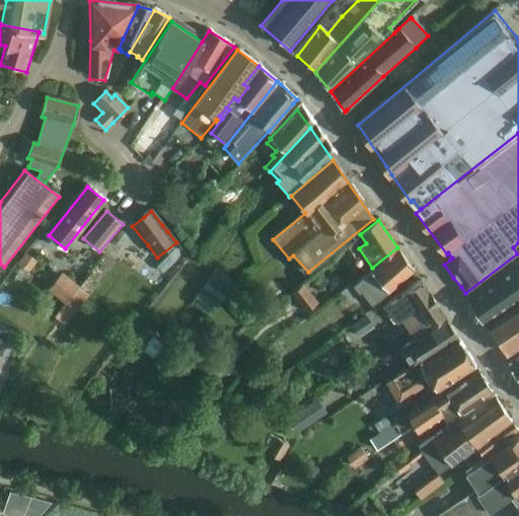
[(398,249),(355,286),(353,283),(340,293),(348,304),(360,295),(360,296),(364,294),(372,305),(413,271),(398,249)]
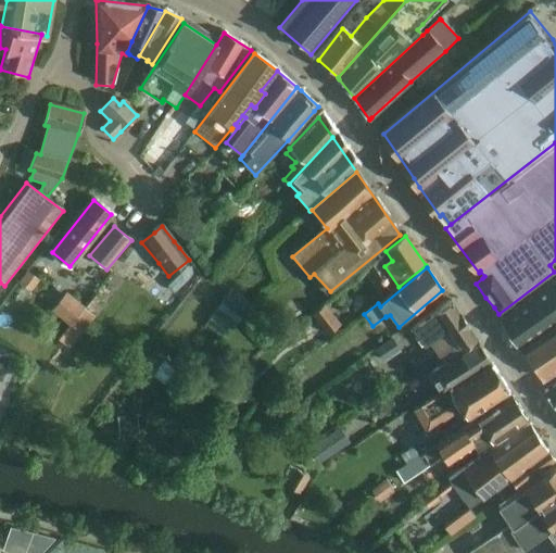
[(32,296),(40,283),(26,274),(19,286),(32,296)]
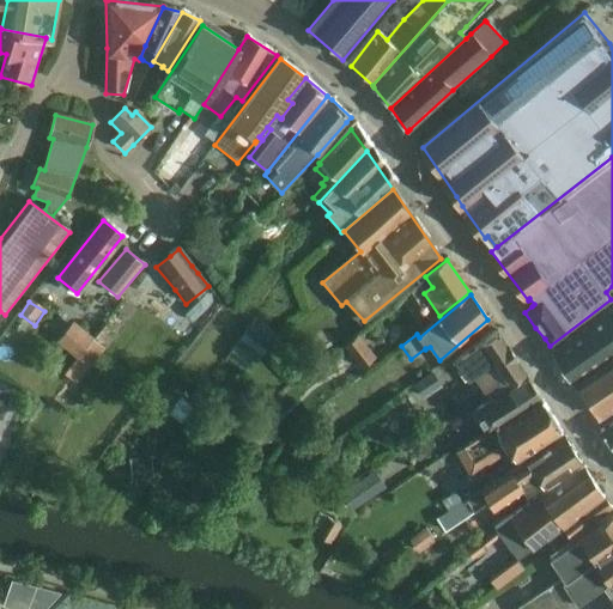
[(554,354),(552,355),(570,384),(572,383),(612,354),(612,311),(554,354)]
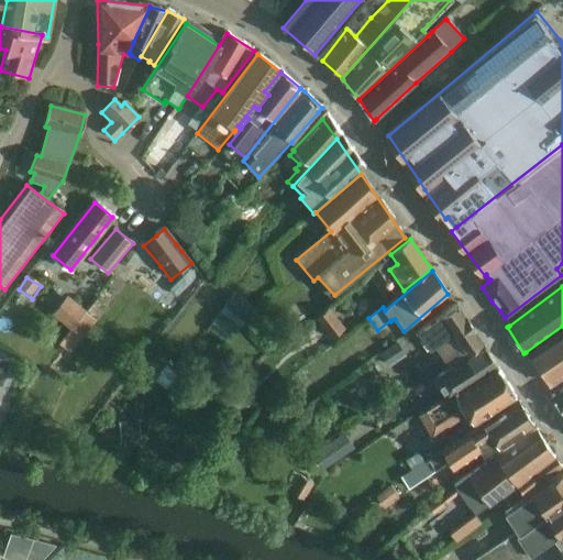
[(69,330),(70,330),(85,313),(85,311),(67,297),(52,316),(69,330)]
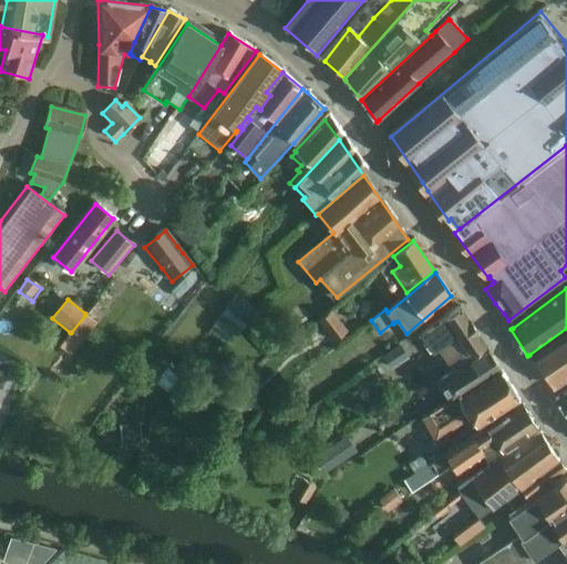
[(451,368),(485,347),(461,308),(418,338),(429,355),(435,351),(447,371),(451,369),(451,368)]
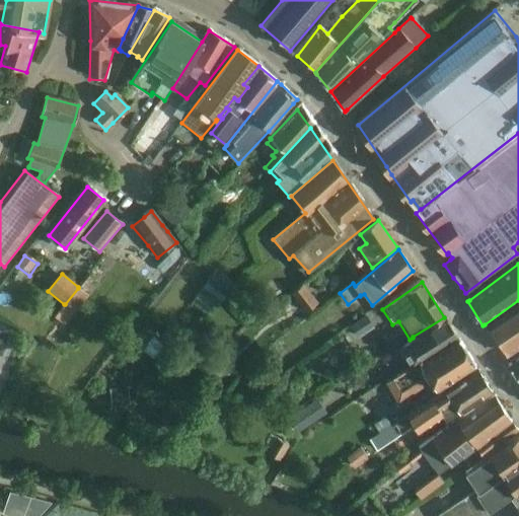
[(318,304),(303,285),(291,295),(305,313),(318,304)]
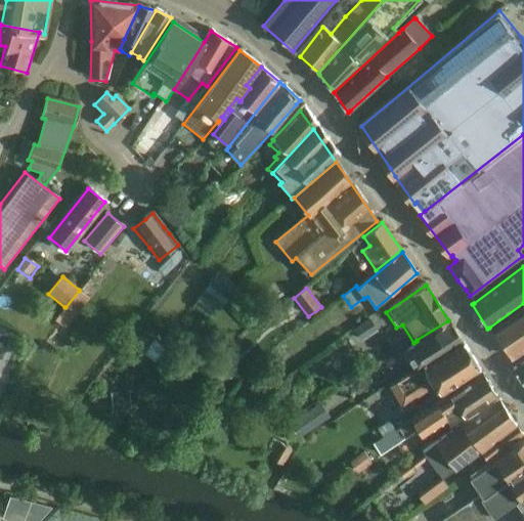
[(523,306),(490,330),(511,360),(523,350),(523,306)]
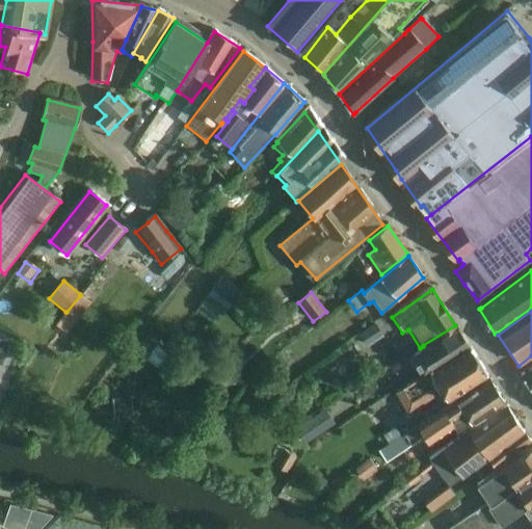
[(65,312),(55,325),(64,335),(77,320),(67,312),(65,312)]
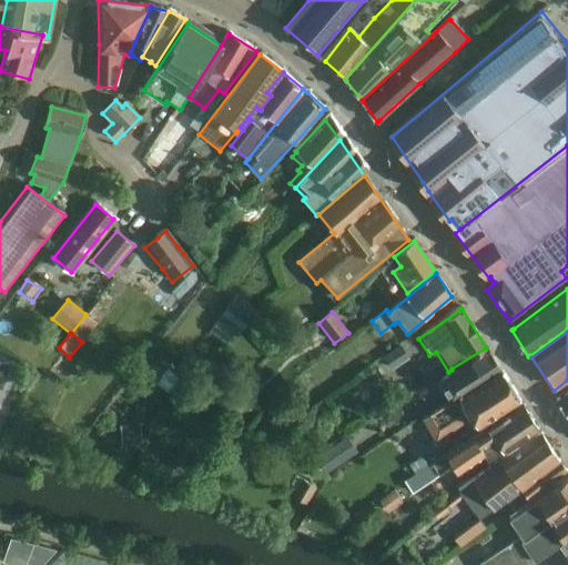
[(401,347),(383,359),(392,373),(409,362),(401,347)]
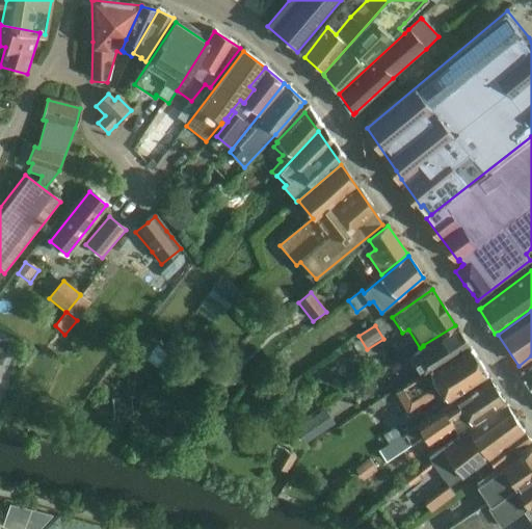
[(408,356),(421,377),(471,347),(457,327),(408,356)]
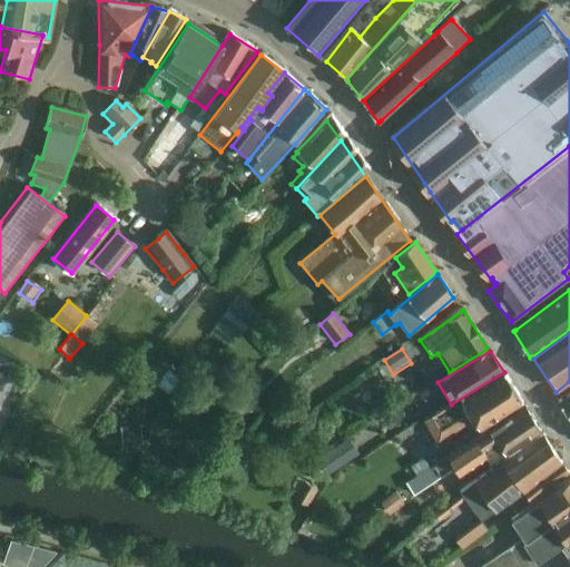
[(435,413),(423,421),(438,445),(472,423),(474,422),(478,428),(485,423),(487,426),(508,412),(510,416),(518,411),(524,407),(522,404),(522,403),(521,402),(503,373),(459,400),(451,404),(435,413)]
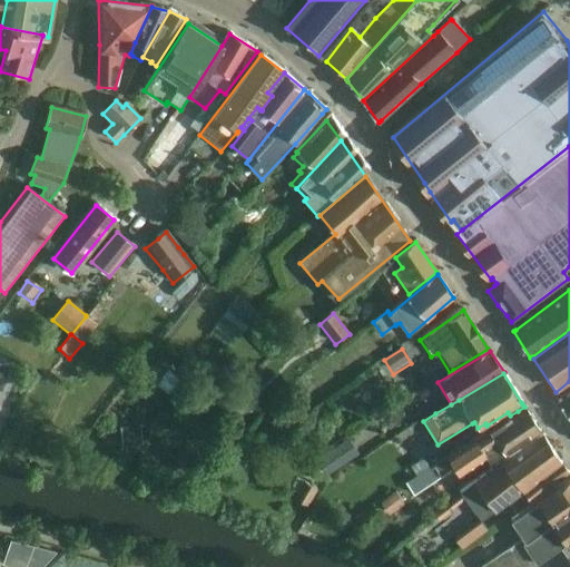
[(569,394),(559,403),(569,418),(569,394)]
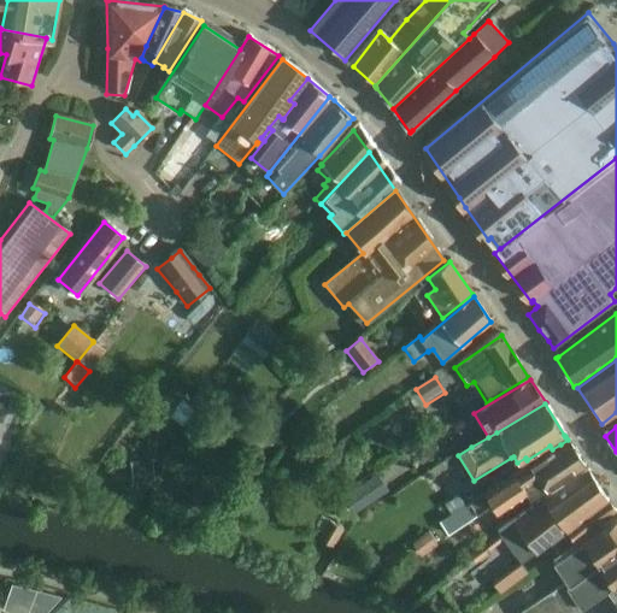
[(529,464),(512,475),(524,494),(526,496),(527,495),(530,501),(585,467),(586,466),(565,434),(564,435),(565,436),(565,437),(568,440),(560,444),(552,449),(550,446),(527,460),(529,464)]
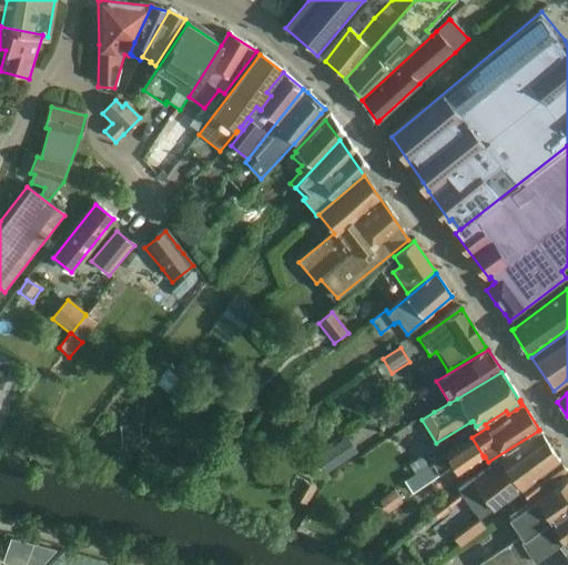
[(302,419),(300,424),(303,429),(307,431),(312,427),(314,423),(312,417),(306,416),(302,419)]
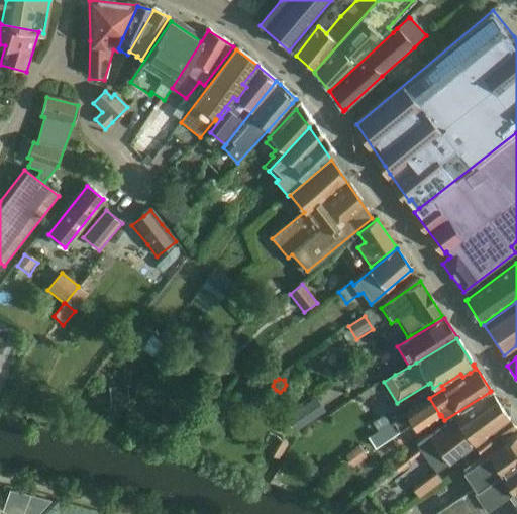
[(109,389),(111,406),(114,406),(114,411),(126,411),(125,405),(129,405),(127,387),(109,389)]
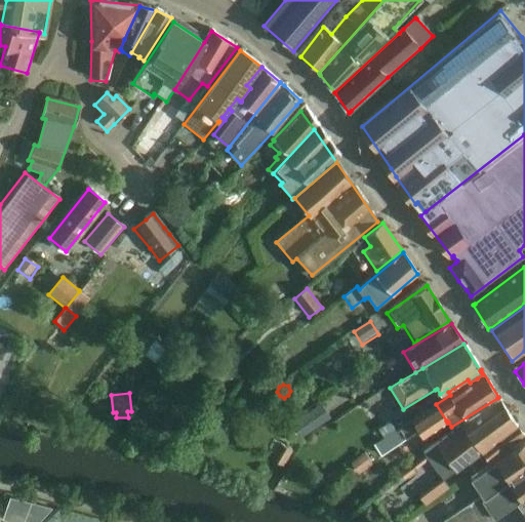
[(453,432),(423,453),(441,482),(479,455),(485,464),(500,452),(523,437),(500,402),(453,432)]
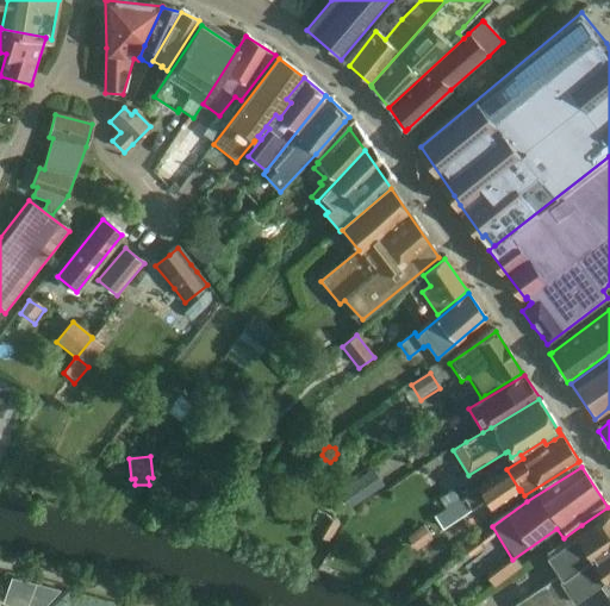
[(446,510),(434,517),(435,519),(440,528),(443,531),(473,512),(487,503),(491,508),(495,514),(520,499),(516,493),(520,491),(518,488),(506,469),(478,486),(480,489),(479,489),(465,499),(461,501),(450,507),(446,510)]
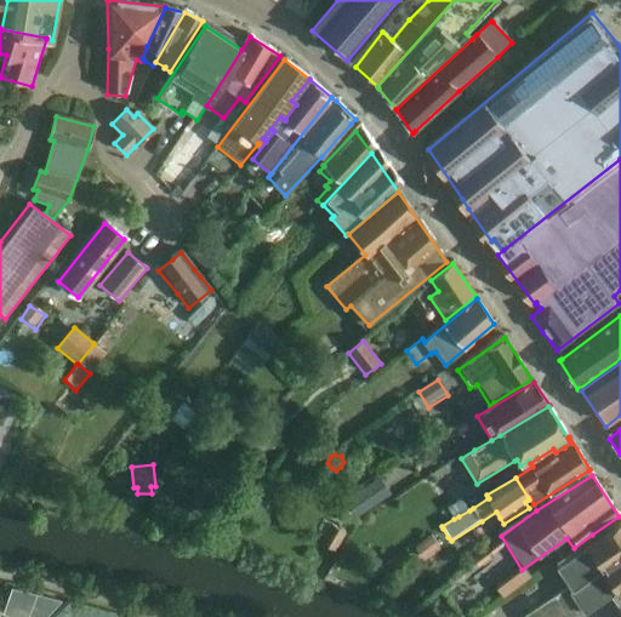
[(370,485),(345,501),(355,518),(381,501),(370,485)]
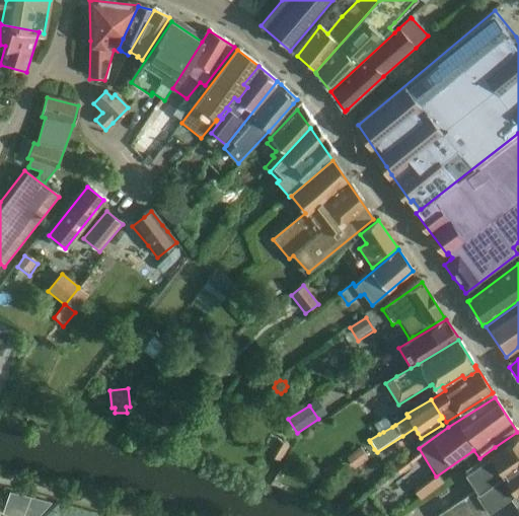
[(386,418),(374,425),(379,434),(383,432),(392,427),(386,418)]
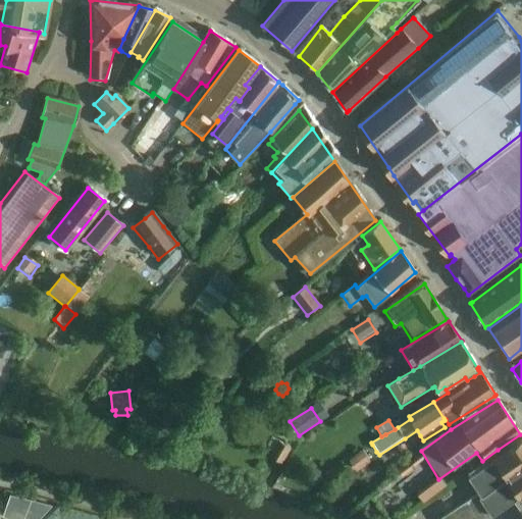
[(521,442),(467,477),(478,492),(479,494),(521,465),(521,442)]
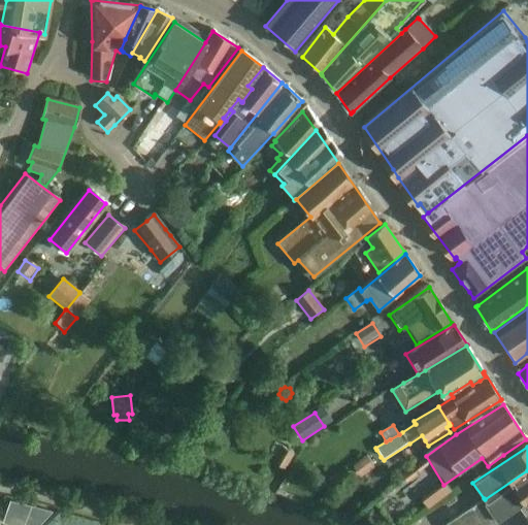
[(276,455),(271,463),(284,470),(292,455),(281,448),(276,455)]
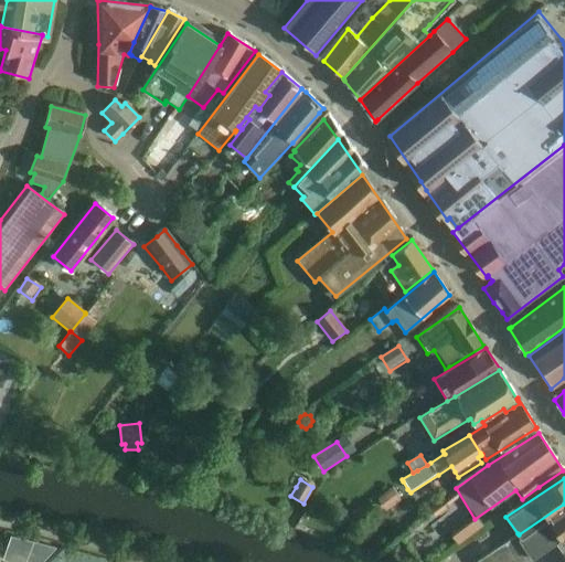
[(385,511),(401,501),(392,489),(377,499),(385,511)]
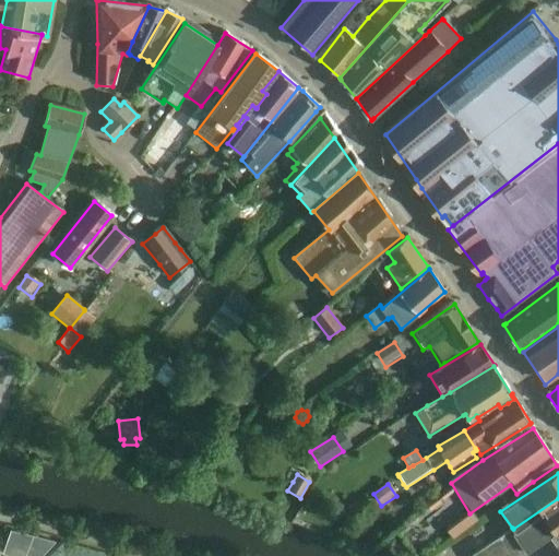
[(425,505),(424,505),(430,512),(441,504),(440,503),(436,496),(425,505)]
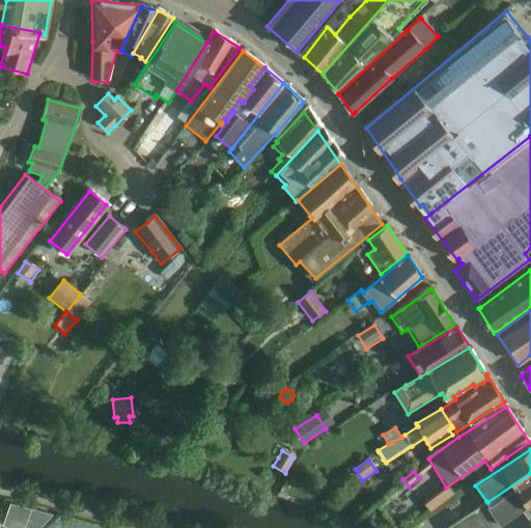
[(530,473),(487,502),(450,527),(494,527),(522,509),(530,522),(530,473)]
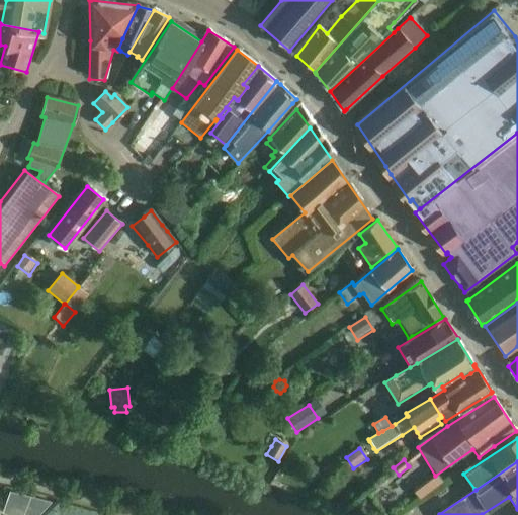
[(9,493),(1,514),(20,514),(21,512),(22,509),(25,509),(37,513),(39,514),(51,503),(9,493)]
